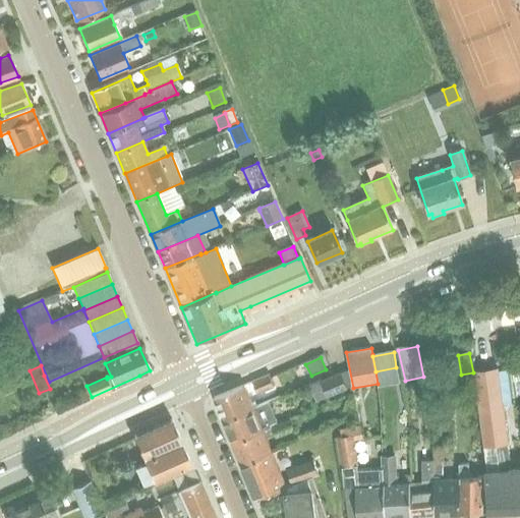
[(485,452),(487,466),(488,473),(486,473),(488,514),(519,513),(519,461),(511,462),(507,430),(499,369),(474,372),(476,386),(485,452)]
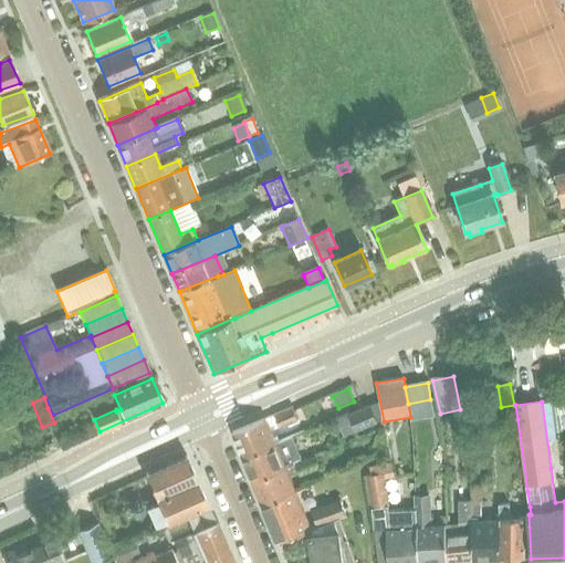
[(378,421),(372,406),(337,420),(344,436),(378,421)]
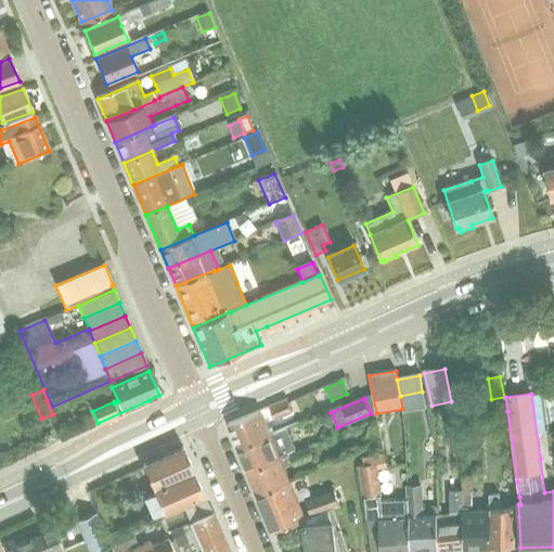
[(287,401),(270,408),(275,421),(287,416),(294,413),(290,402),(288,401),(288,400),(287,401)]
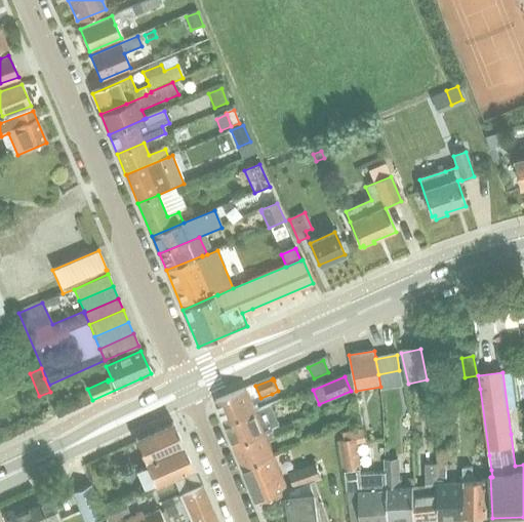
[(227,425),(256,412),(247,390),(217,401),(227,425)]
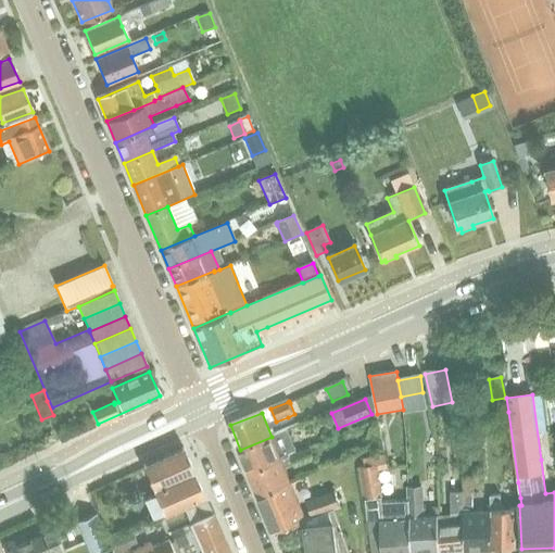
[(272,437),(240,450),(250,473),(277,462),(288,457),(288,455),(297,451),(288,430),(272,437)]
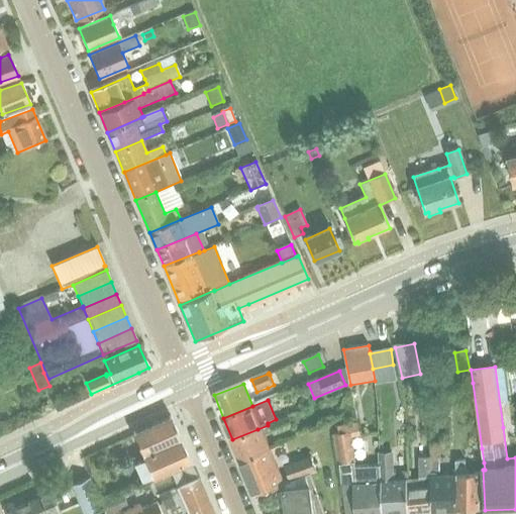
[(258,429),(232,439),(241,461),(271,450),(266,437),(275,434),(275,436),(293,428),(288,417),(262,427),(258,429)]
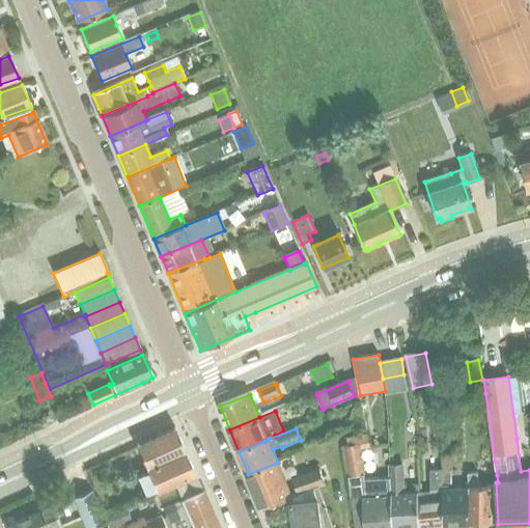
[(146,470),(186,452),(175,429),(136,447),(146,470)]
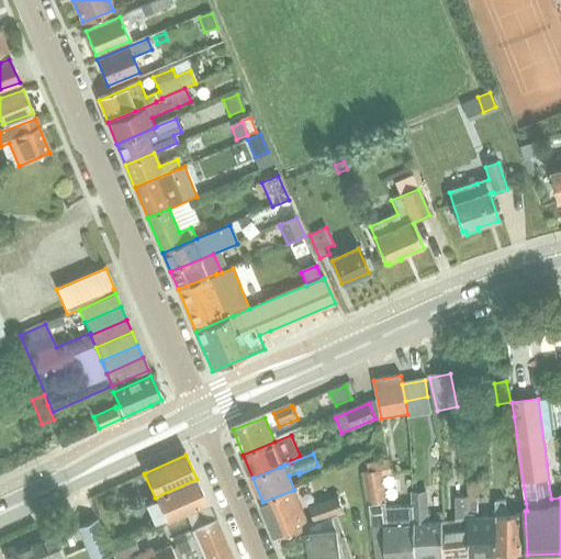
[(369,473),(365,473),(377,558),(416,558),(415,527),(414,507),(388,509),(381,471),(391,469),(390,461),(367,466),(369,473)]
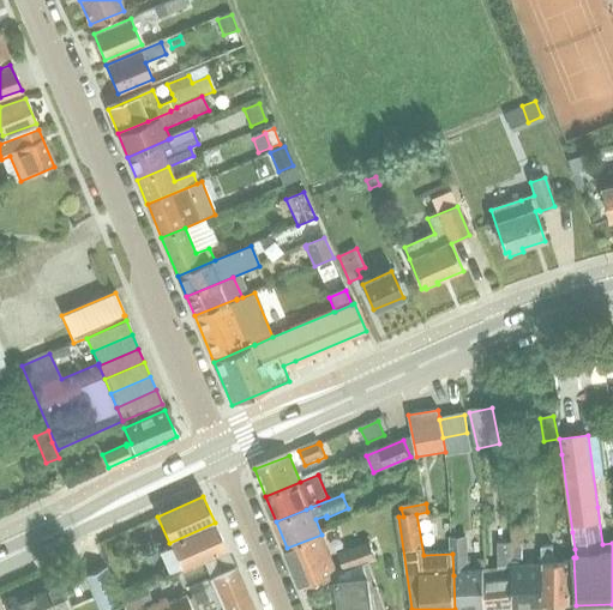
[(227,549),(215,523),(169,543),(181,569),(227,549)]
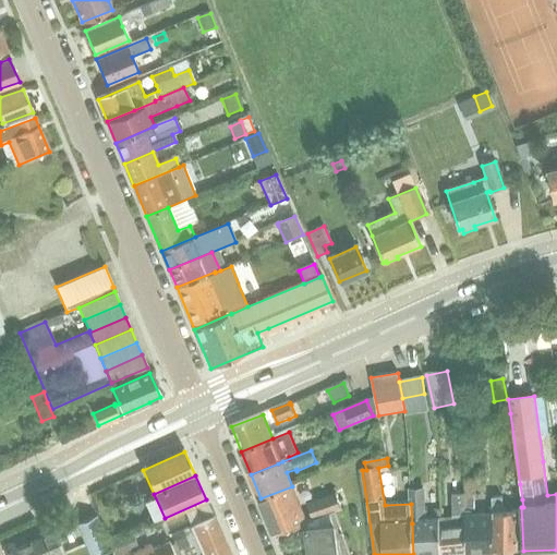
[(494,517),(494,514),(475,515),(476,483),(465,483),(465,494),(465,497),(467,497),(468,515),(468,554),(495,553),(495,540),(494,517)]
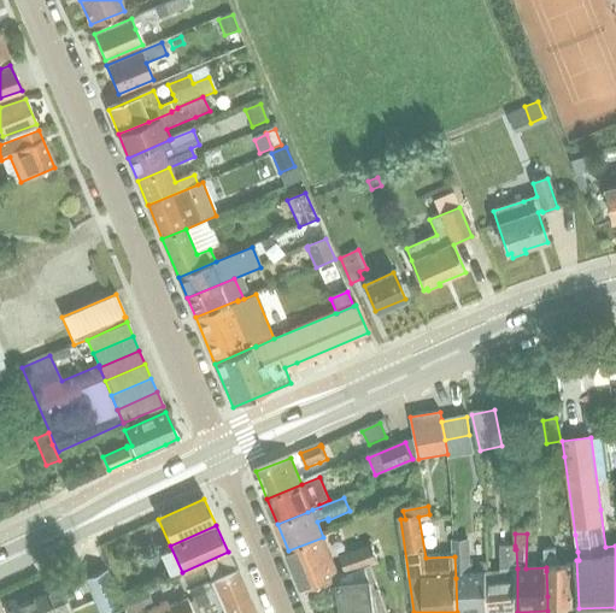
[(575,535),(565,536),(568,553),(578,552),(575,535)]
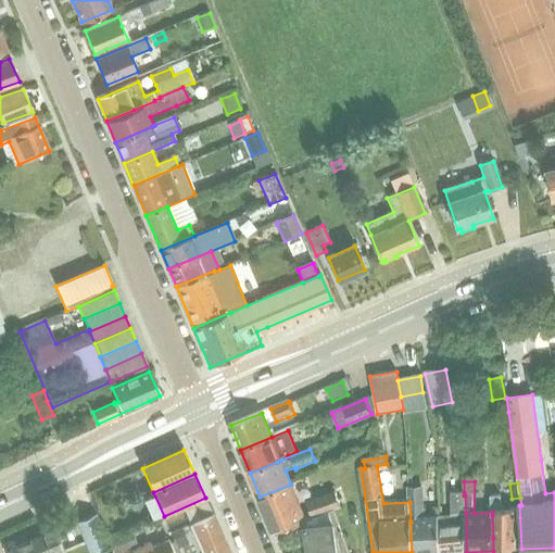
[(305,518),(291,485),(260,497),(275,535),(306,522),(310,520),(308,517),(305,518)]
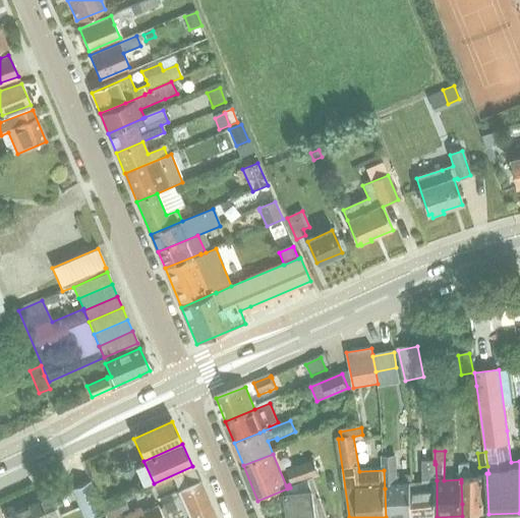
[(413,517),(412,484),(412,476),(406,477),(406,484),(393,484),(393,478),(397,477),(396,458),(384,458),(384,470),(385,488),(386,517),(413,517)]
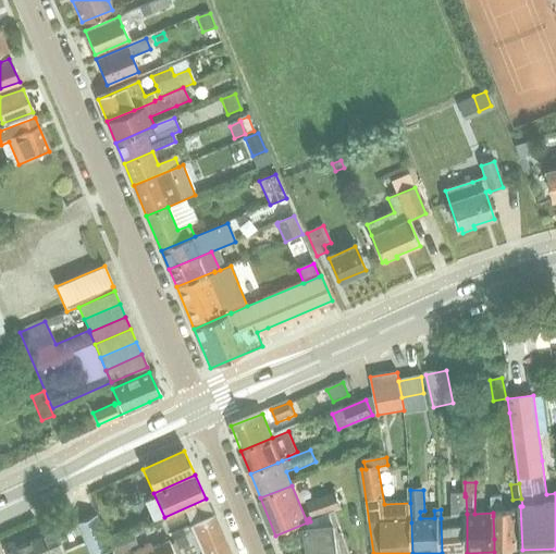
[(336,493),(308,503),(313,519),(330,514),(335,512),(342,509),(336,493)]
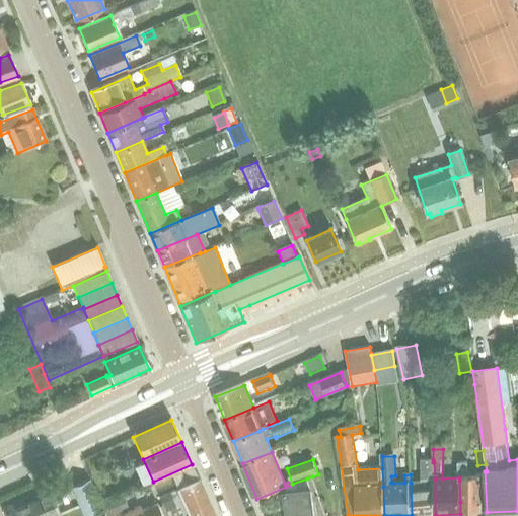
[(422,483),(411,483),(412,515),(435,515),(435,478),(434,462),(433,462),(433,459),(422,460),(422,483)]
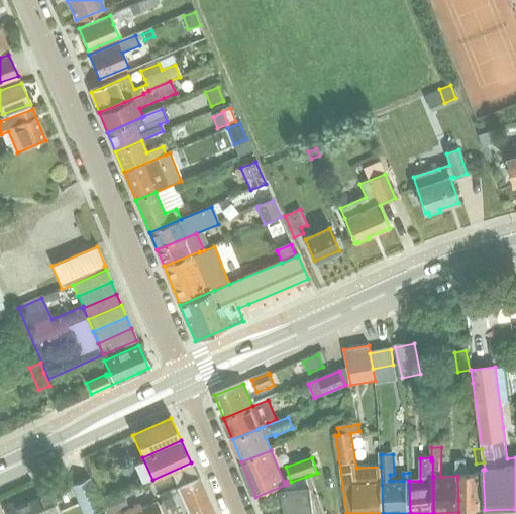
[(458,500),(458,512),(481,511),(480,475),(466,475),(466,458),(460,458),(460,463),(456,464),(457,476),(457,479),(458,500)]
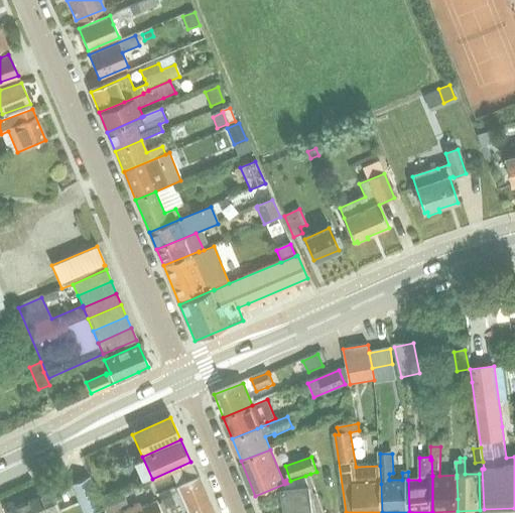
[(324,512),(310,474),(305,476),(290,481),(287,483),(284,484),(285,490),(283,490),(285,508),(282,511),(282,512),(324,512)]
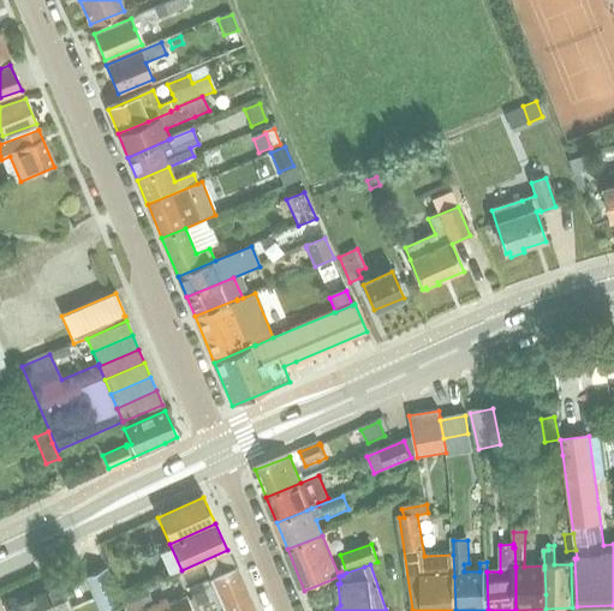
[(84,579),(99,610),(113,610),(123,606),(107,569),(84,579)]
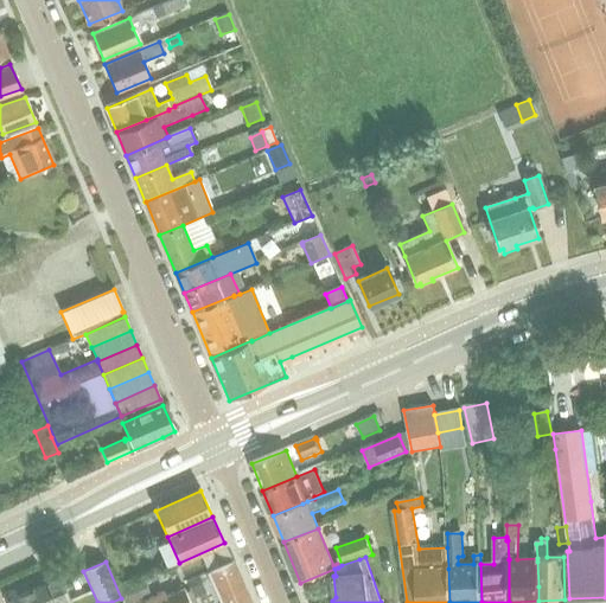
[(253,602),(234,563),(210,573),(223,602),(253,602)]
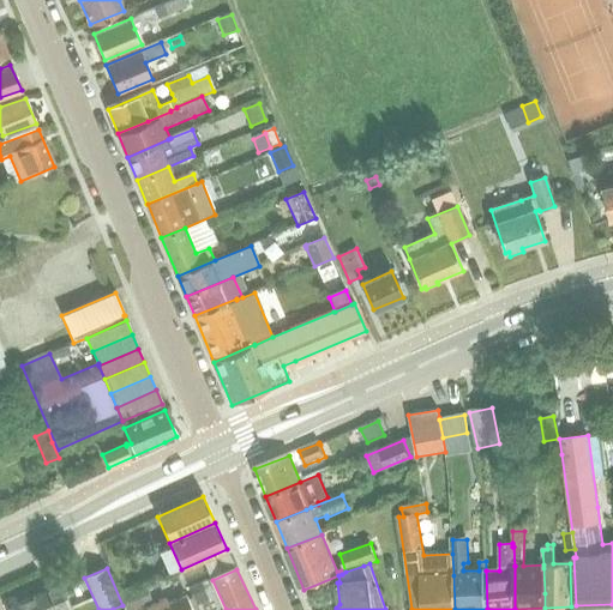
[(67,609),(71,608),(61,585),(29,599),(26,595),(6,603),(8,609),(67,609)]
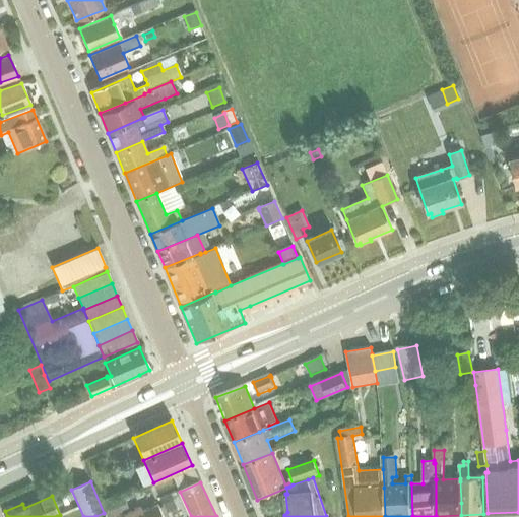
[(171,496),(160,501),(166,514),(177,509),(171,496)]
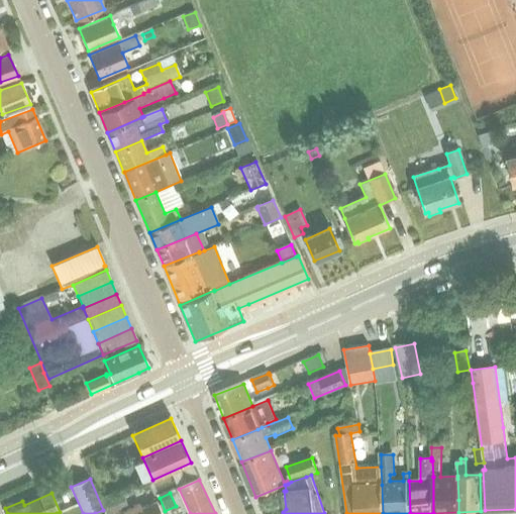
[(116,497),(101,503),(106,513),(115,513),(121,511),(116,497)]
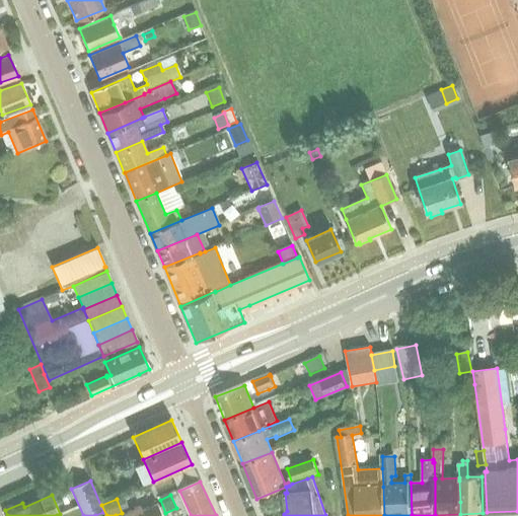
[(163,515),(158,505),(143,512),(141,508),(125,515),(163,515)]
